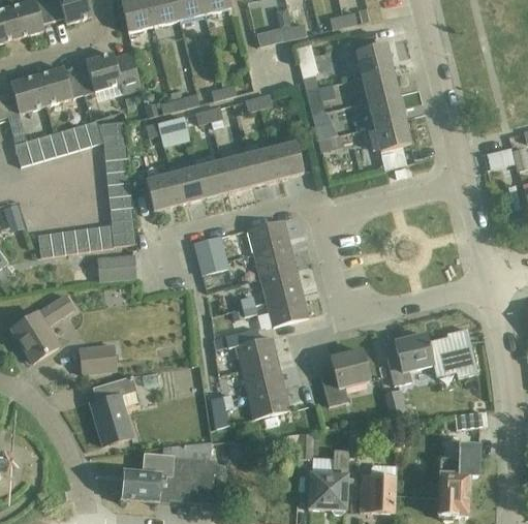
[(55,20),(49,0),(33,0),(10,6),(19,36),(45,29),(43,23),(55,20)]
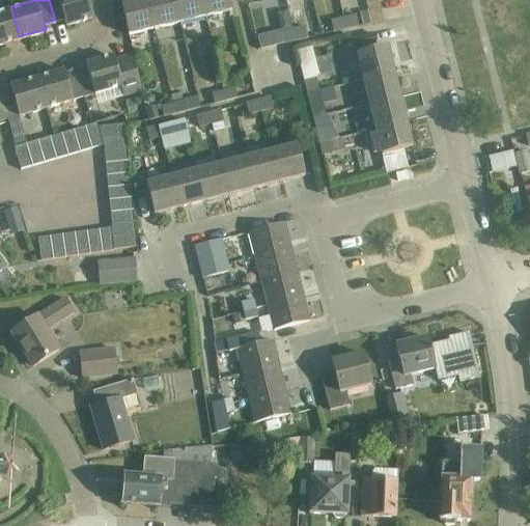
[(49,0),(55,20),(65,17),(66,23),(67,23),(95,15),(91,0),(49,0)]
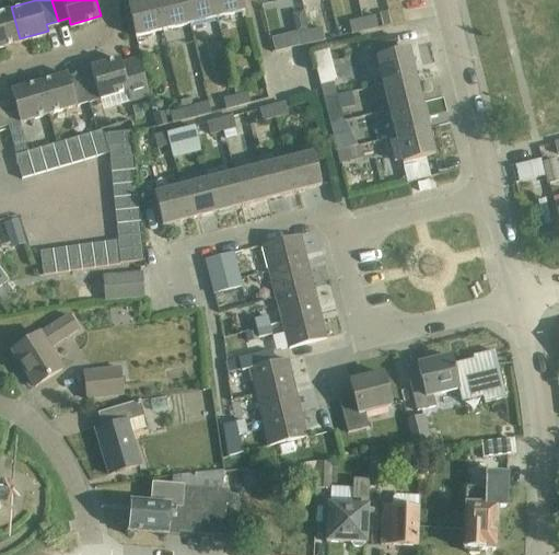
[(164,27),(158,0),(132,0),(128,1),(137,34),(164,27)]
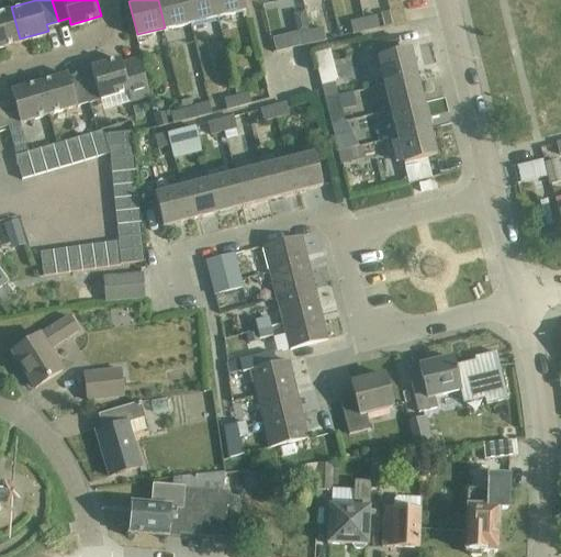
[(158,0),(165,28),(191,21),(186,0),(158,0)]
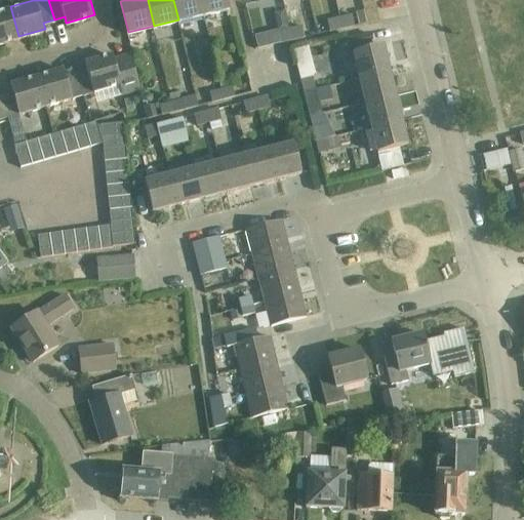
[(173,0),(178,20),(204,13),(200,0),(173,0)]
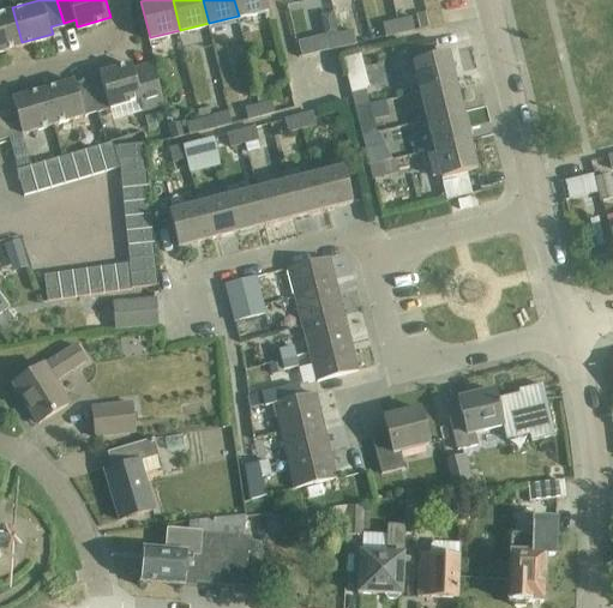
[(234,0),(239,16),(269,8),(266,0),(234,0)]
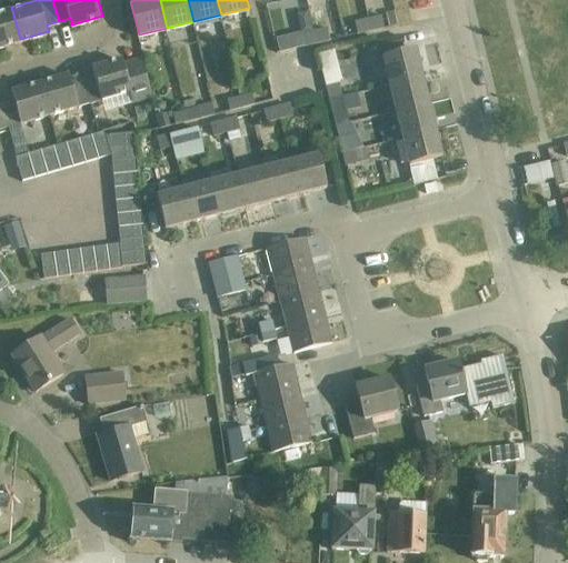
[(0,44),(20,39),(11,7),(0,9),(0,44)]
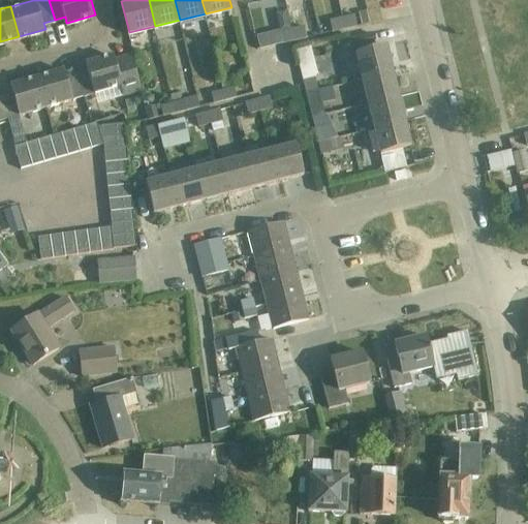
[(288,7),(276,10),(281,29),(292,26),(288,7)]
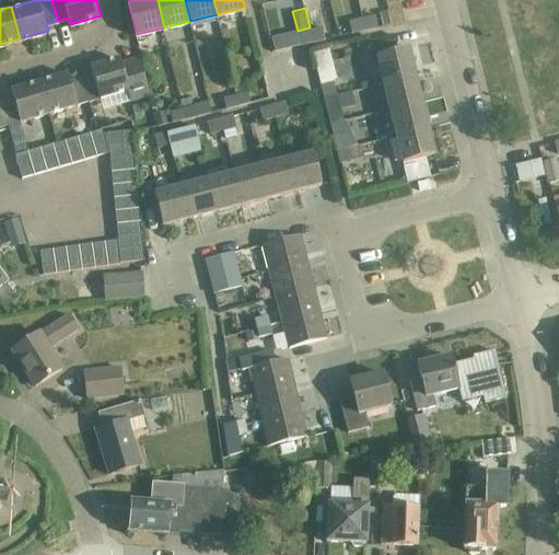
[(388,8),(381,10),(384,22),(392,21),(388,8)]
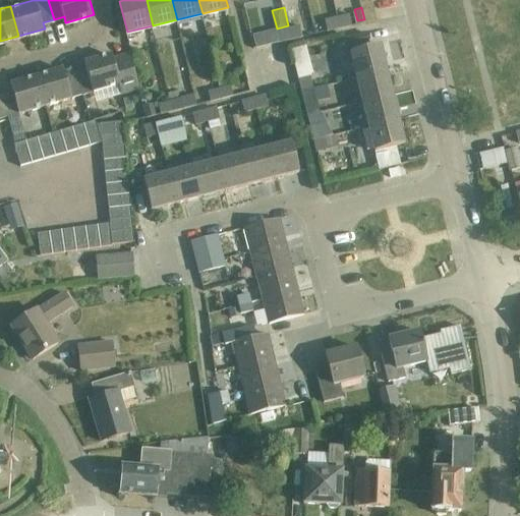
[(337,14),(339,24),(350,22),(348,12),(337,14)]
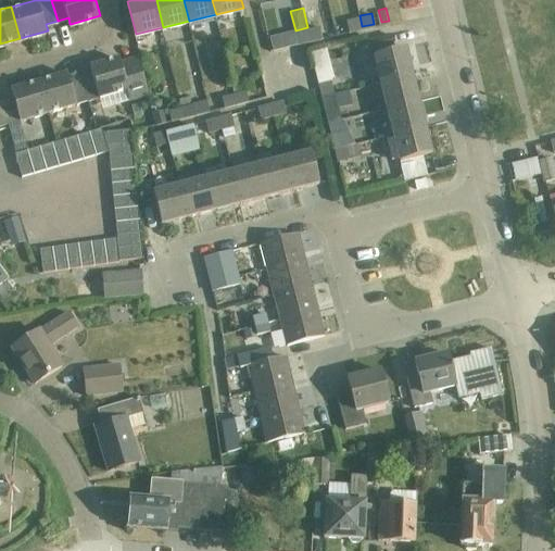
[(362,26),(360,15),(348,19),(350,29),(362,26)]
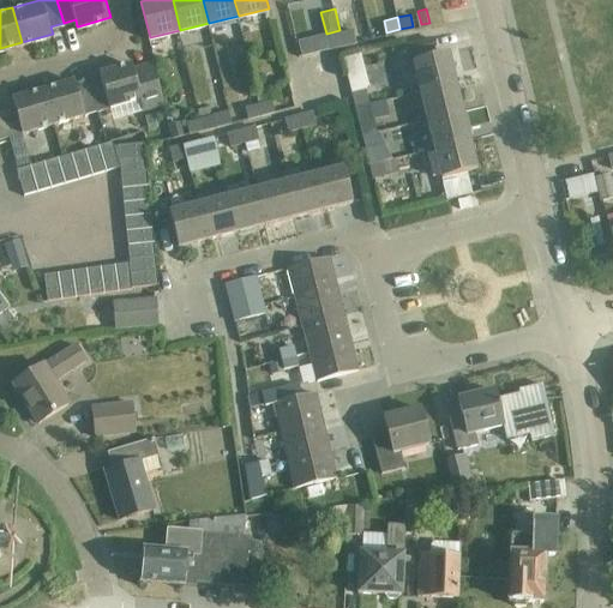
[(353,28),(340,30),(342,42),(356,40),(353,28)]
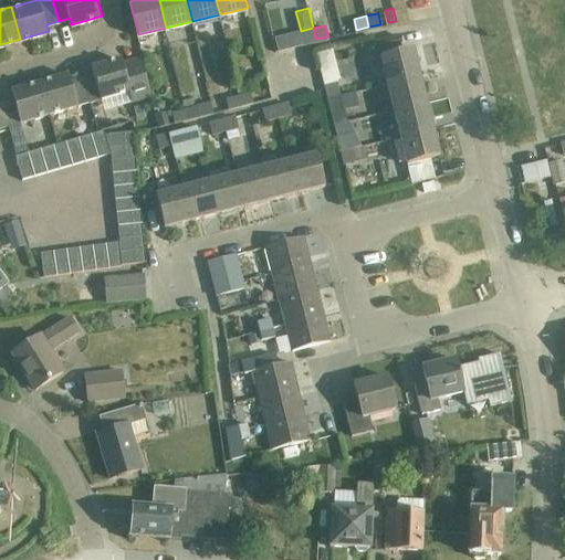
[(315,39),(313,28),(301,31),(303,42),(315,39)]
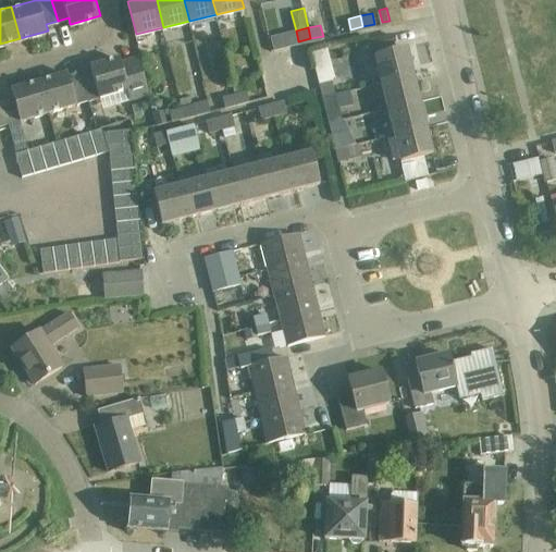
[(392,29),(367,36),(370,49),(395,43),(392,29)]
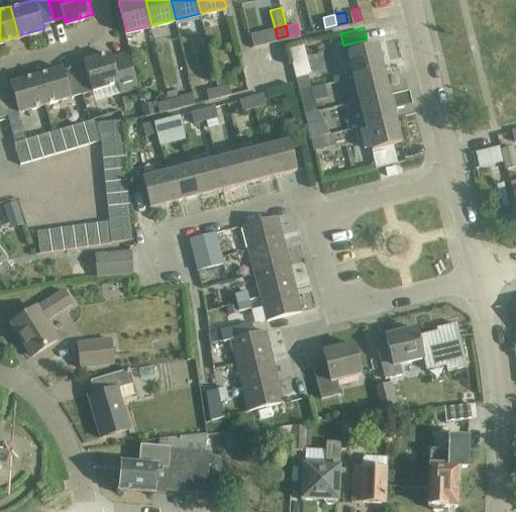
[(266,40),(263,28),(251,30),(253,42),(266,40)]
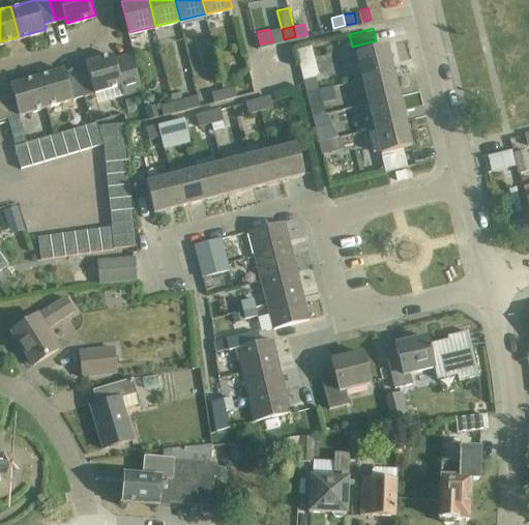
[(363,76),(393,68),(387,42),(356,50),(363,76)]
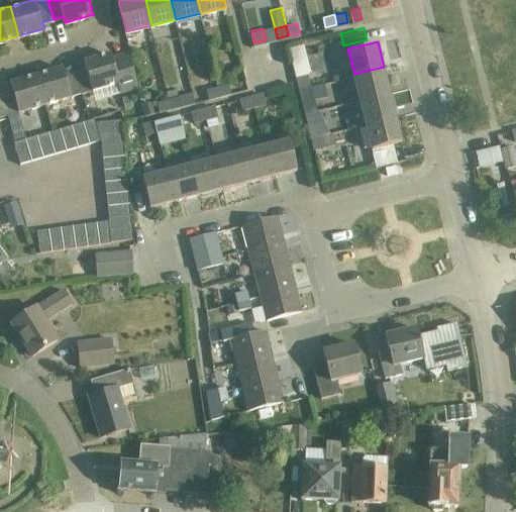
[(76,69),(83,91),(119,81),(122,90),(139,85),(129,52),(113,57),(112,50),(85,59),(87,65),(76,69)]
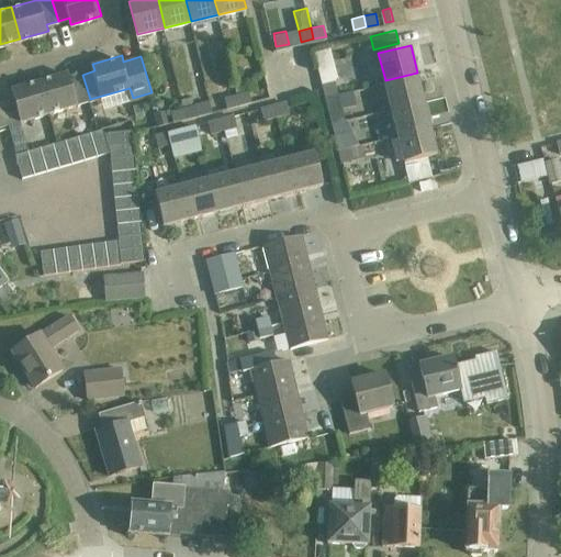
[(334,57),(317,62),(323,82),(334,79),(337,74),(334,57)]
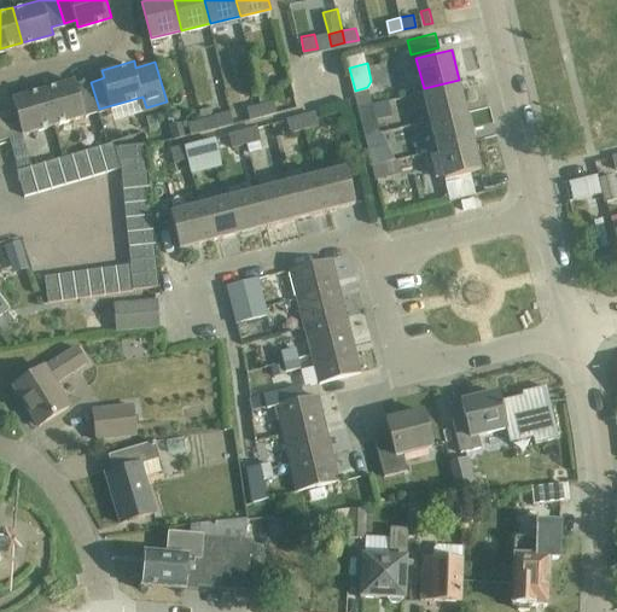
[(76,77),(45,87),(54,122),(99,109),(91,82),(79,86),(76,77)]
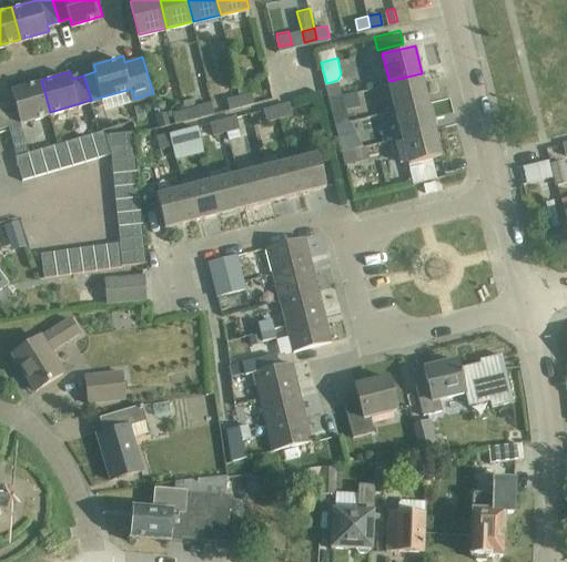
[(422,73),(390,81),(396,108),(429,100),(422,73)]
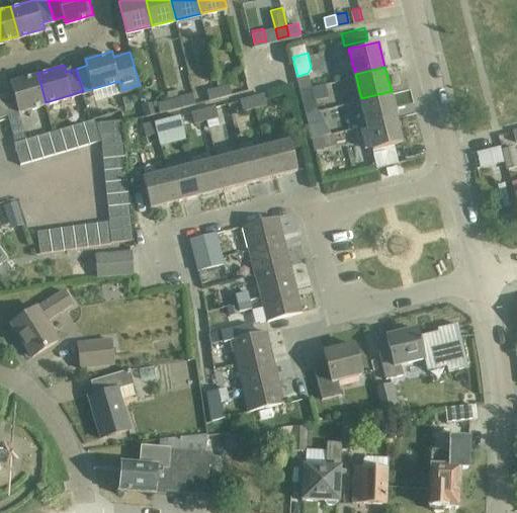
[(235,71),(217,75),(219,86),(230,83),(238,81),(235,71)]
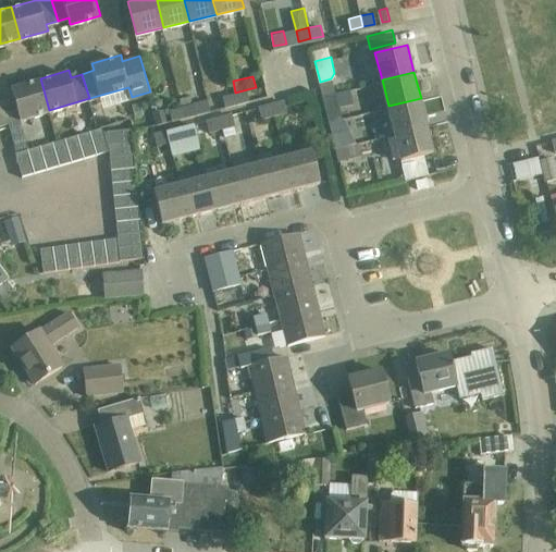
[(14,94),(2,97),(10,122),(16,147),(28,144),(21,119),(44,112),(49,110),(40,78),(34,81),(12,86),(14,94)]
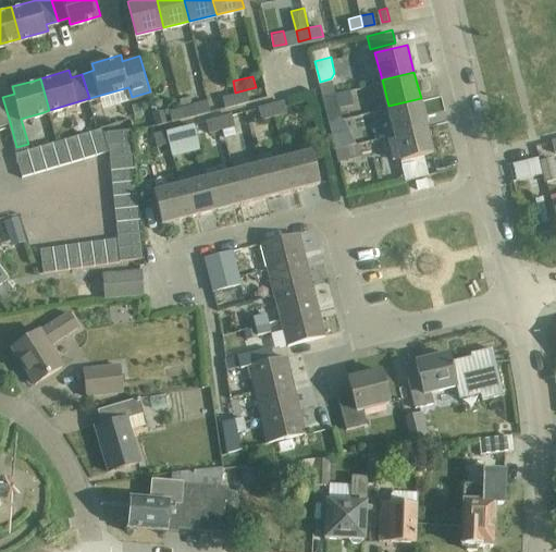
[(331,78),(320,82),(322,95),(333,92),(331,78)]
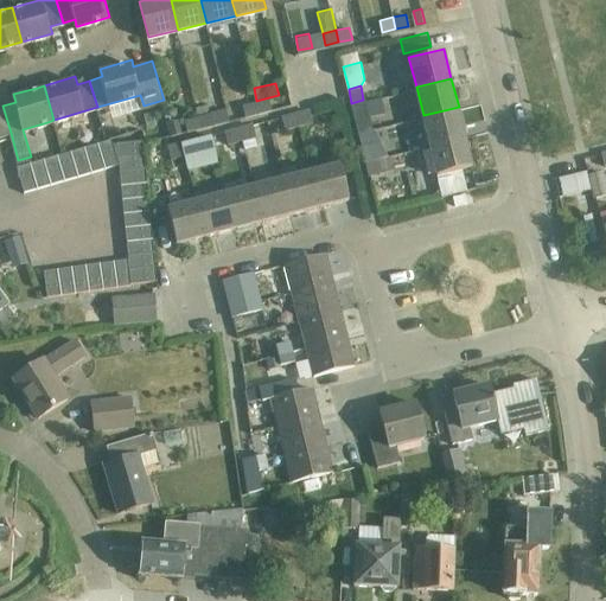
[(256,101),(260,112),(273,109),(269,97),(256,101)]
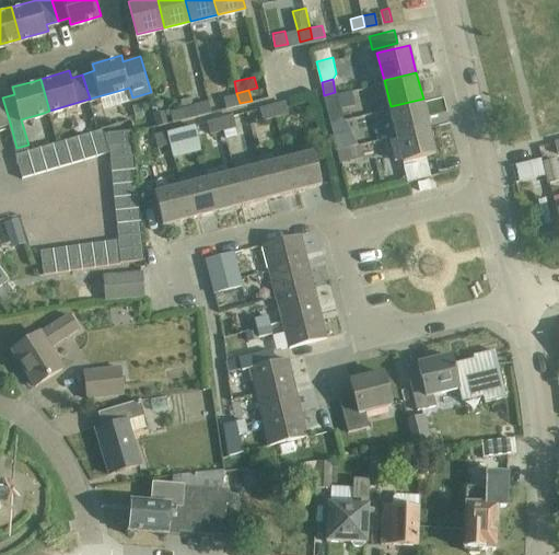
[(338,105),(335,92),(324,95),(327,107),(330,122),(341,119),(338,105)]
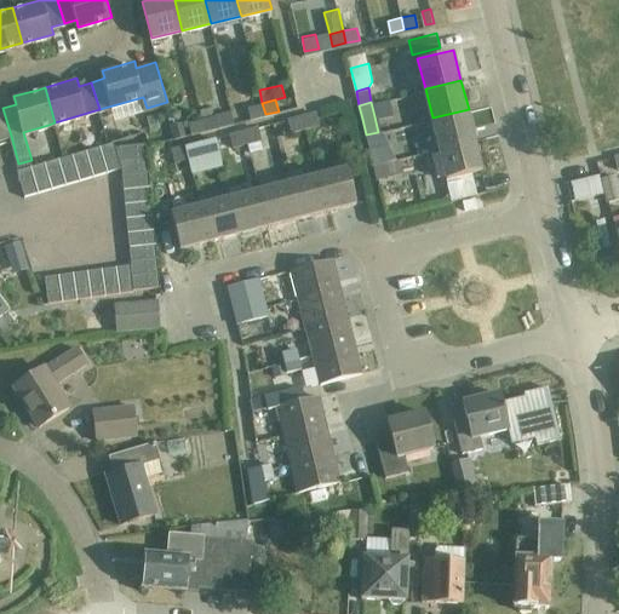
[(265,114),(262,103),(248,107),(252,118),(265,114)]
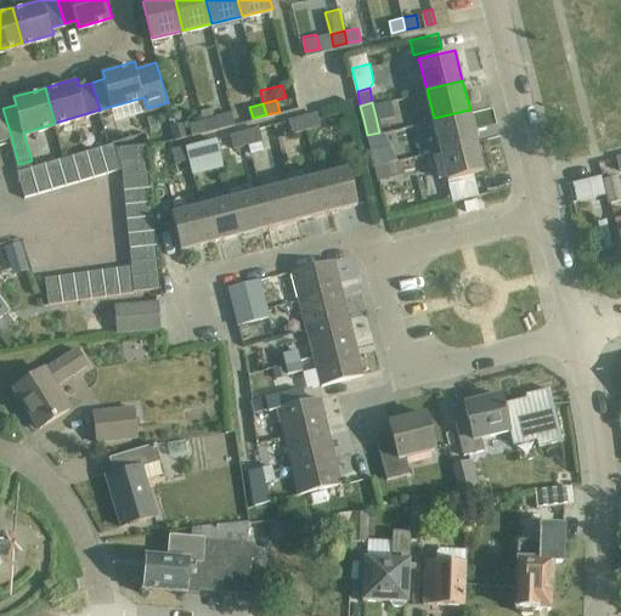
[(3,108),(0,108),(0,139),(11,136),(3,108)]
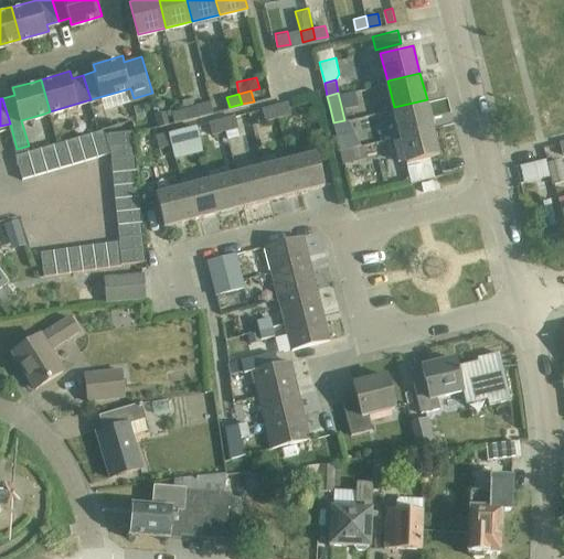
[(197,105),(184,108),(188,118),(200,115),(214,111),(211,99),(197,104),(197,105)]
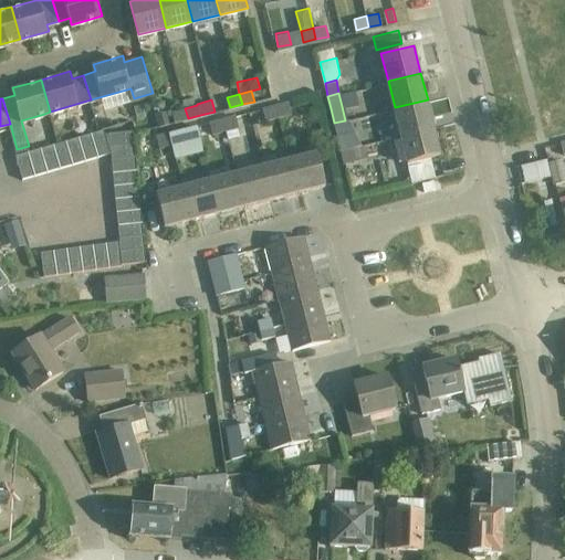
[(435,126),(428,99),(395,107),(401,135),(435,126)]
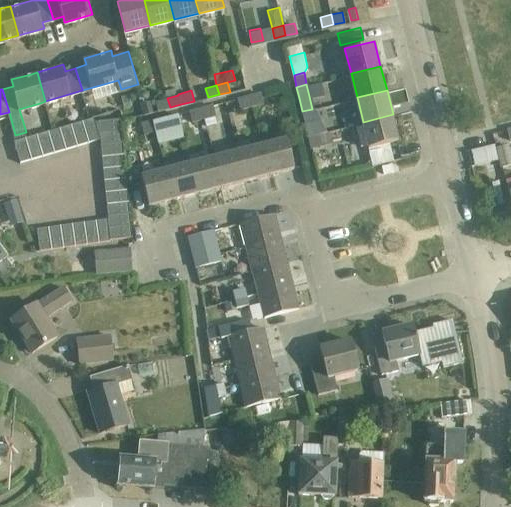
[(130,91),(122,93),(126,105),(133,103),(130,91)]
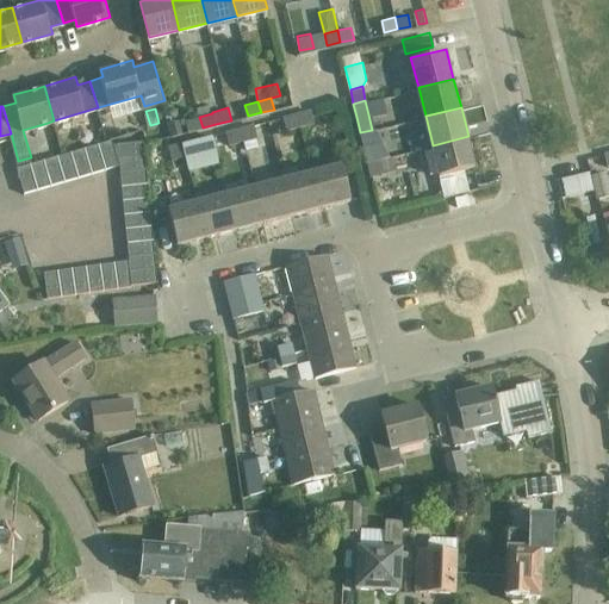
[(298,112),(300,124),(315,120),(311,109),(298,112)]
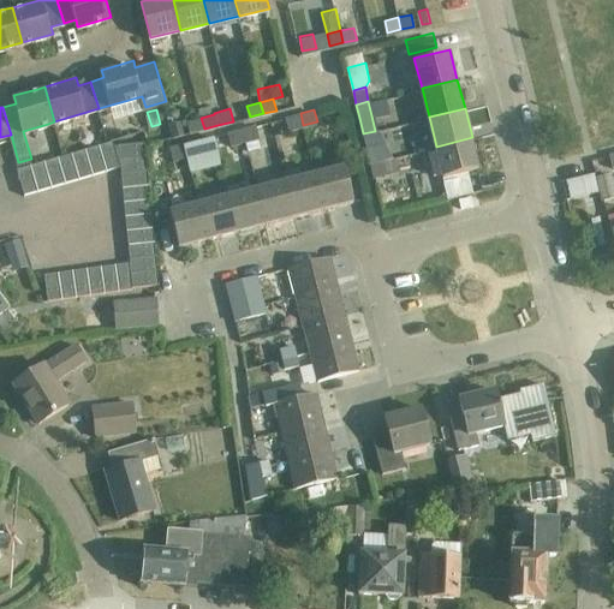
[(303,125),(300,113),(286,117),(290,129),(303,125)]
